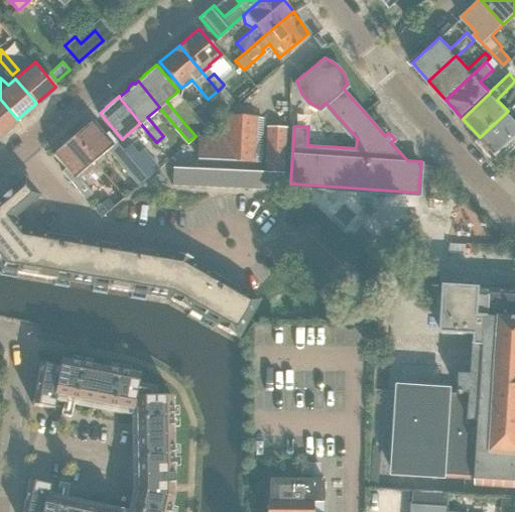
[(0,133),(17,119),(0,99),(0,133)]
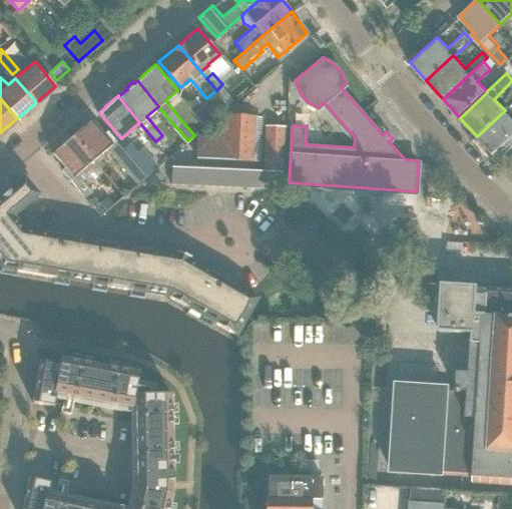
[(511,118),(505,110),(477,136),(495,154),(511,138),(511,118)]
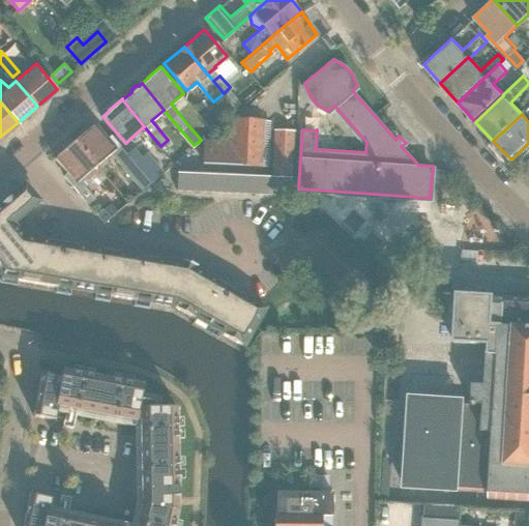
[(268,164),(271,118),(232,116),(230,140),(205,138),(204,161),(268,164)]
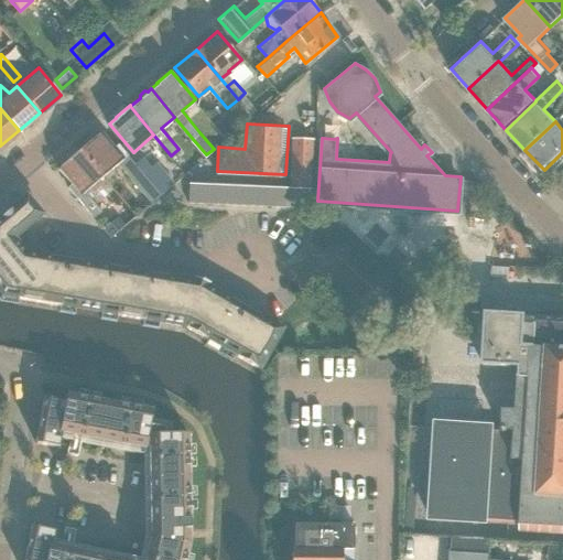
[(136,162),(136,161),(119,141),(115,144),(103,129),(80,148),(104,174),(118,162),(152,201),(161,192),(136,162)]
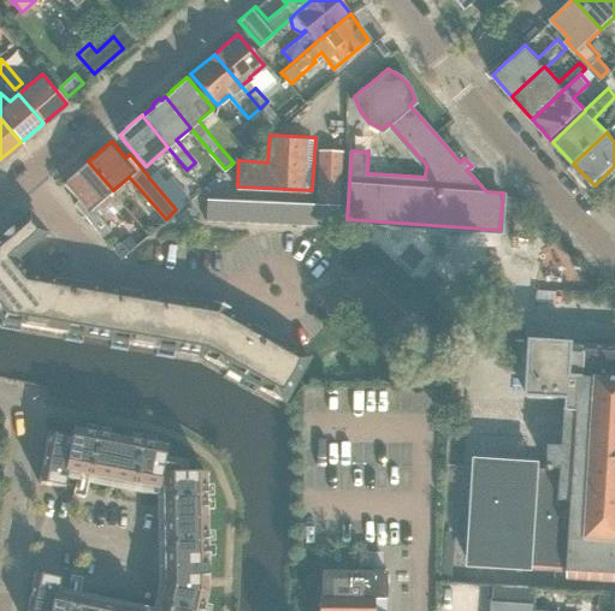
[(338,224),(341,148),(319,147),(317,202),(207,197),(206,218),(338,224)]
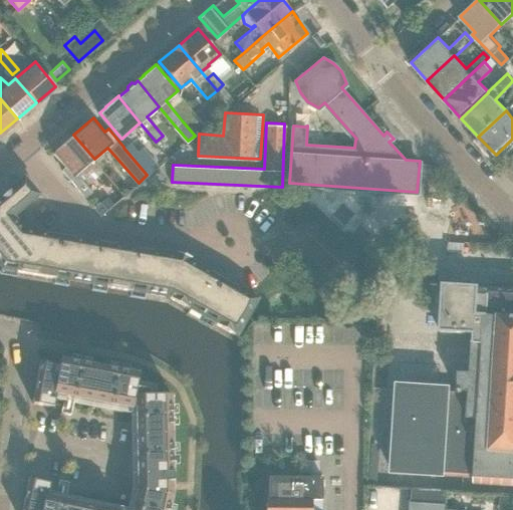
[(78,173),(94,159),(73,135),(53,151),(65,166),(62,168),(84,194),(91,188),(78,173)]
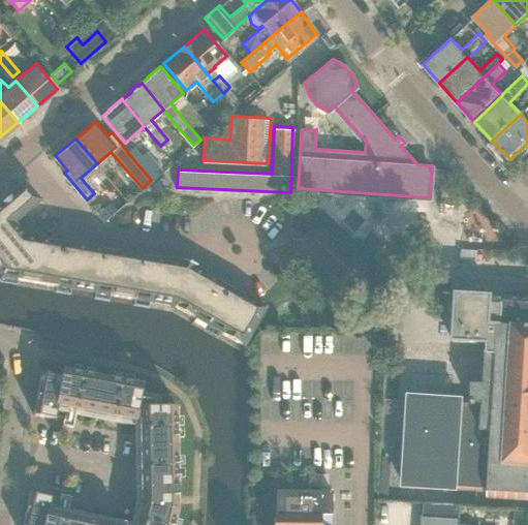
[(127,152),(151,180),(164,170),(147,150),(143,154),(134,146),(127,151),(127,152)]
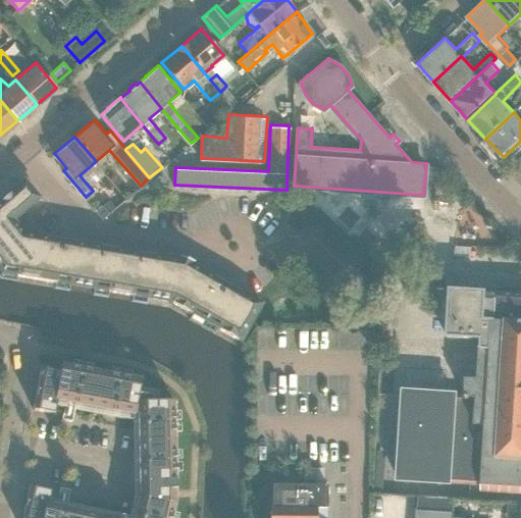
[(39,197),(40,196),(24,178),(0,199),(0,266),(2,269),(4,270),(17,272),(16,273),(57,280),(57,279),(108,289),(108,290),(134,294),(134,293),(171,299),(173,300),(172,301),(191,311),(192,310),(220,326),(219,327),(238,338),(238,337),(241,339),(262,301),(260,300),(260,301),(239,289),(240,288),(214,273),(213,274),(192,262),(193,260),(194,261),(194,259),(178,254),(178,255),(178,257),(154,253),(154,252),(139,250),(139,251),(116,247),(116,246),(101,243),(100,244),(77,240),(76,239),(49,235),(48,236),(24,231),(13,217),(38,196),(39,197)]
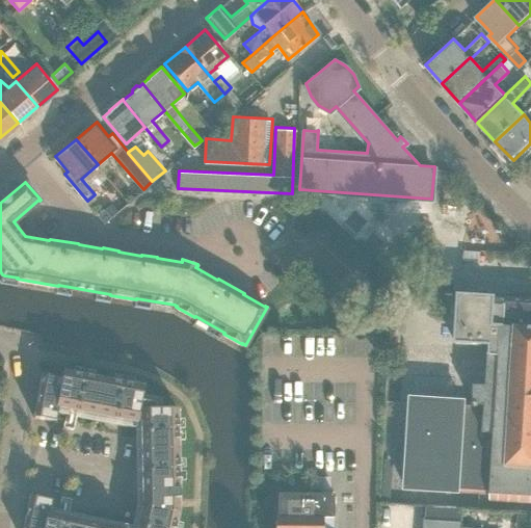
[(104,221),(118,210),(111,202),(98,213),(104,221)]
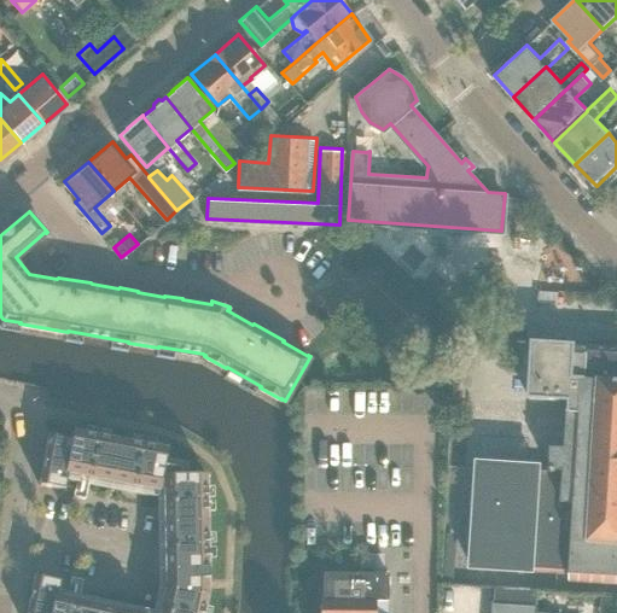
[(341,275),(354,275),(354,249),(341,249),(341,275)]
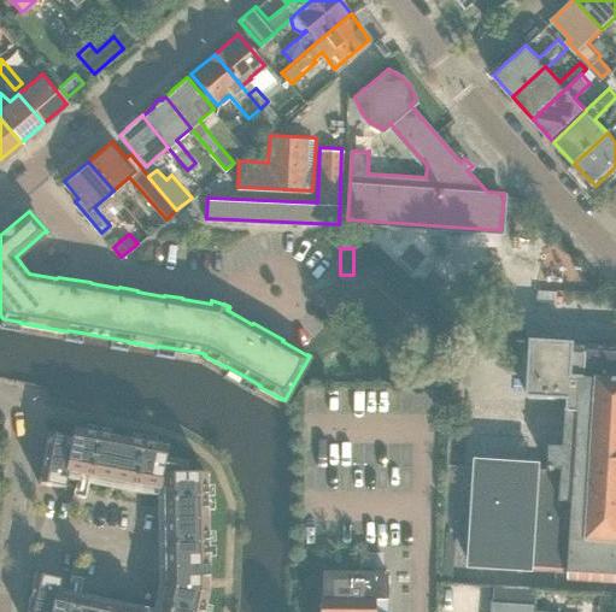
[(353,275),(367,275),(377,248),(353,248),(353,275)]
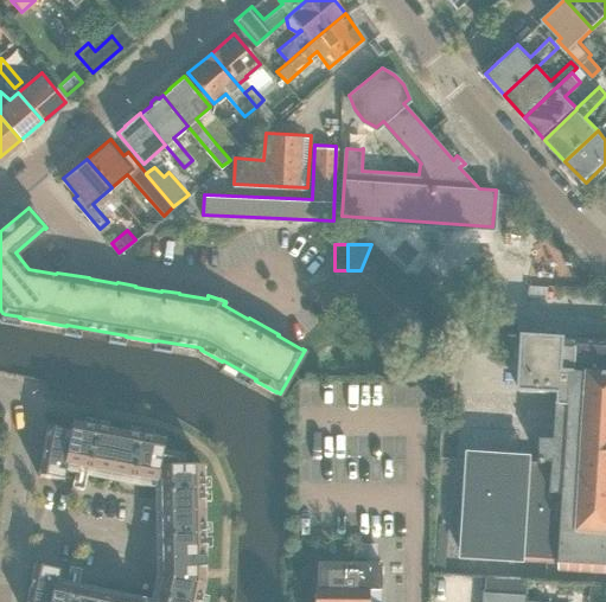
[(370,280),(388,260),(371,244),(361,270),(370,280)]
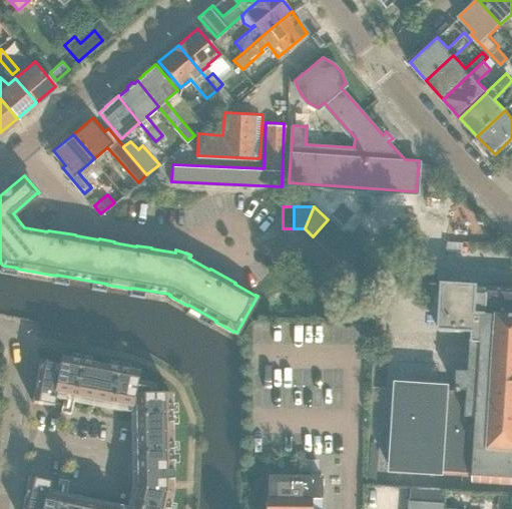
[(321,243),(337,227),(328,219),(313,236),(321,243)]
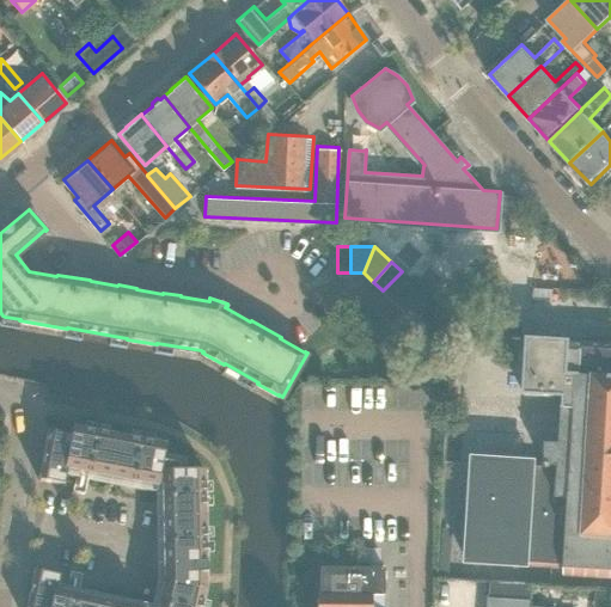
[(444,307),(458,292),(429,264),(414,280),(444,307)]
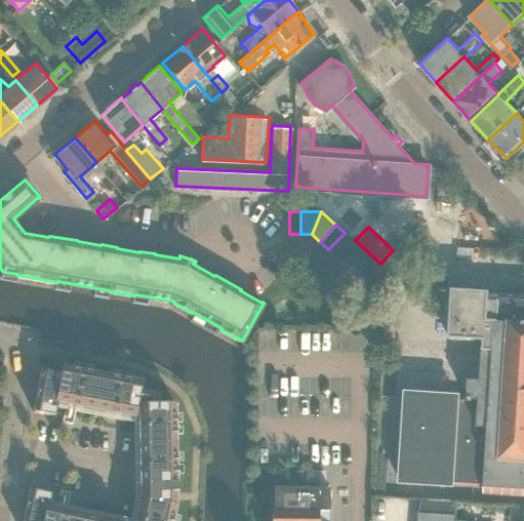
[(328,249),(337,257),(353,240),(345,233),(328,249)]
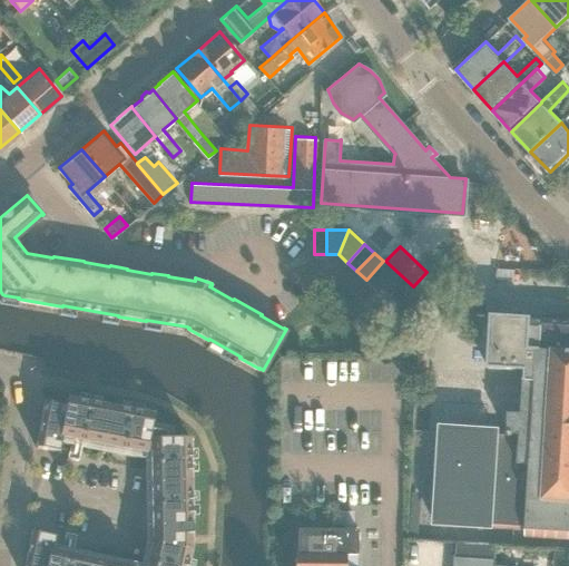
[(375,288),(392,270),(383,261),(366,280),(375,288)]
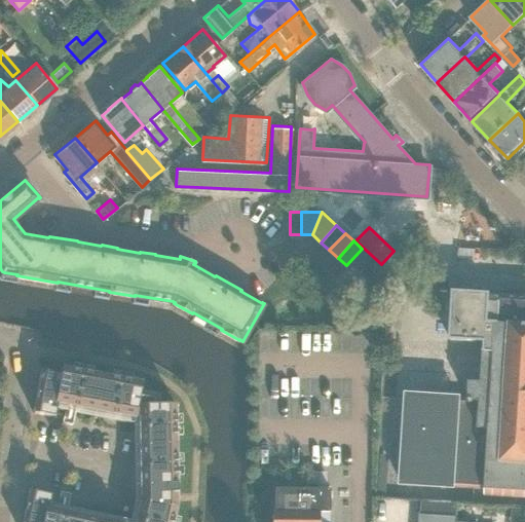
[(362,249),(346,265),(354,273),(370,257),(362,249)]
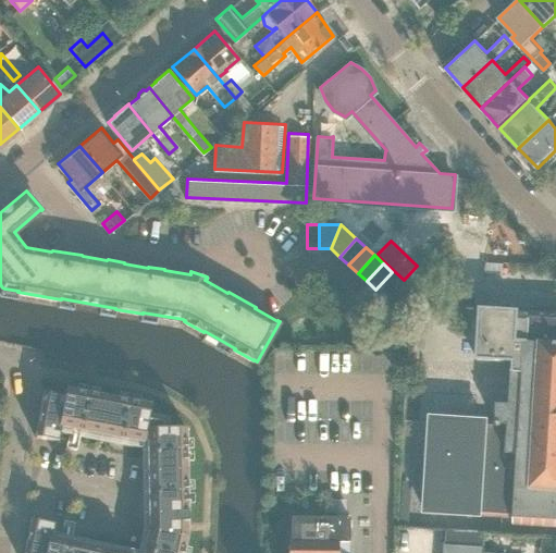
[(432,415),(425,510),(515,515),(515,520),(555,523),(555,311),(481,306),(478,357),(513,359),(510,403),(496,402),(496,419),(432,415)]
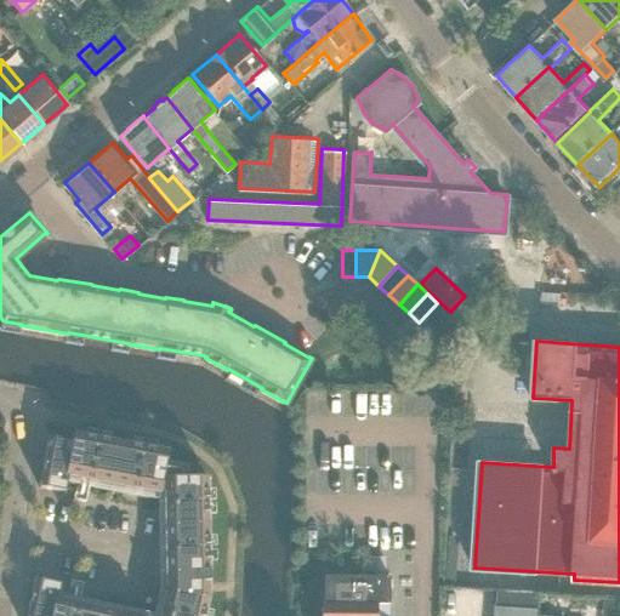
[(168,449),(73,432),(72,439),(49,434),(40,484),(75,491),(77,480),(67,478),(68,473),(159,491),(160,490),(164,490),(166,586),(159,615),(144,615),(57,597),(58,592),(68,594),(70,583),(35,576),(26,615),(203,615),(208,594),(209,571),(206,475),(187,475),(186,465),(165,461),(168,449)]
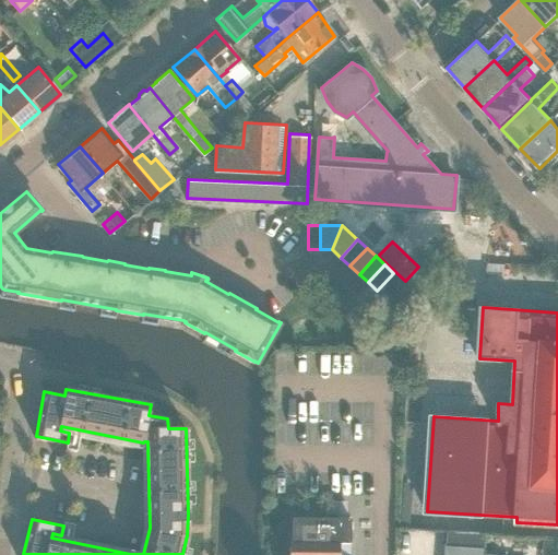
[(348,517),(348,498),(323,498),(323,511),(336,511),(336,517),(293,517),(293,540),(289,540),(289,554),(349,554),(351,517),(348,517)]
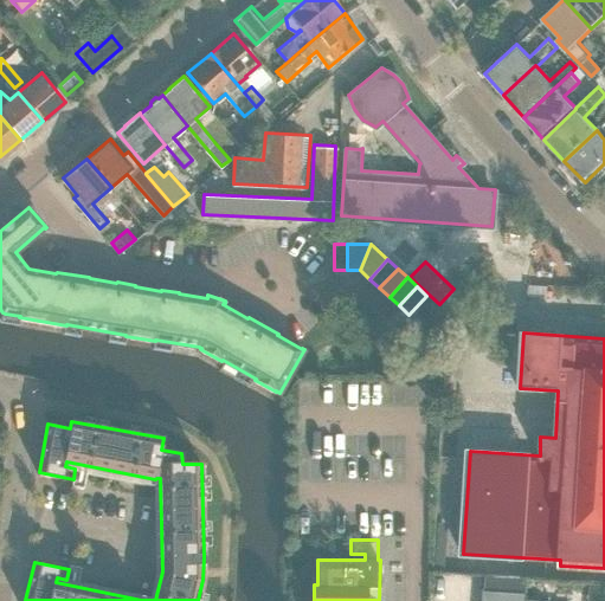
[(526,600),(528,575),(487,573),(486,589),(484,589),(483,600),(526,600)]
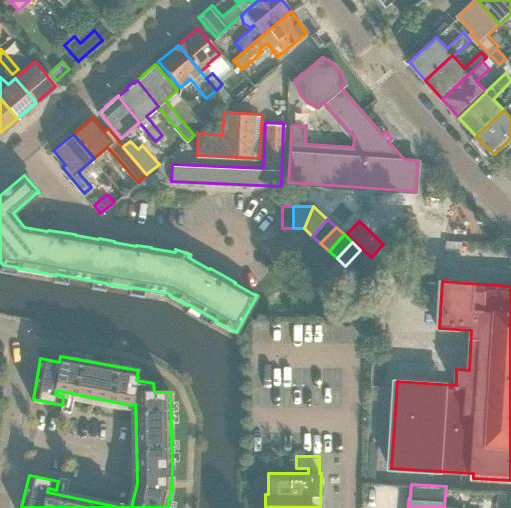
[(507,507),(509,507),(510,498),(510,489),(501,488),(499,507),(507,507)]
